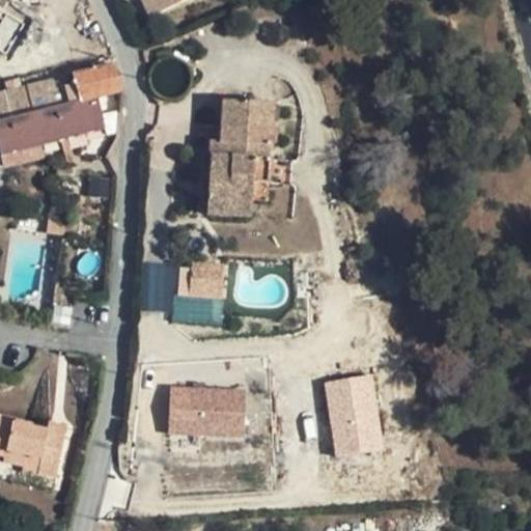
[(141,0),(150,18),(188,0),(141,0)]
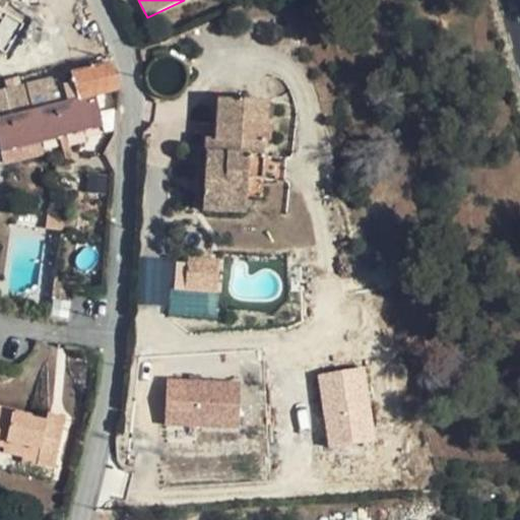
[(0,54),(4,57),(24,23),(0,10),(0,54)]
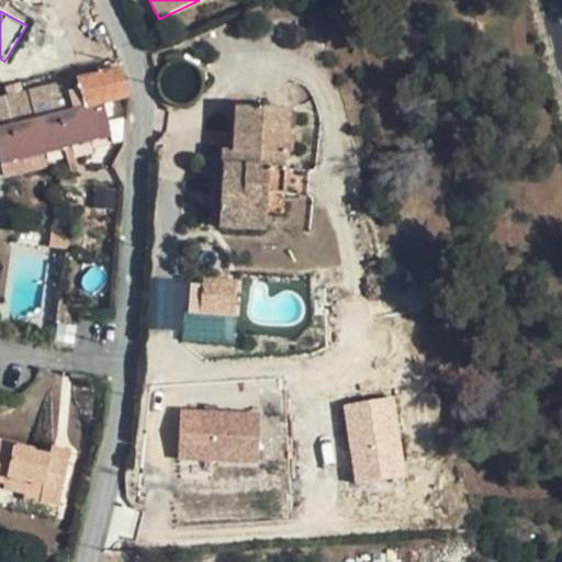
[(167,57),(169,66),(172,63),(178,62),(182,62),(180,54),(167,57)]
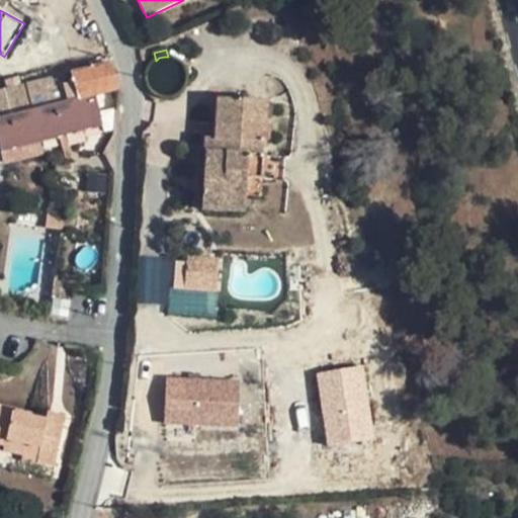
[(0,117),(0,144),(102,119),(96,94),(118,88),(111,64),(71,73),(73,82),(78,99),(68,101),(0,117)]
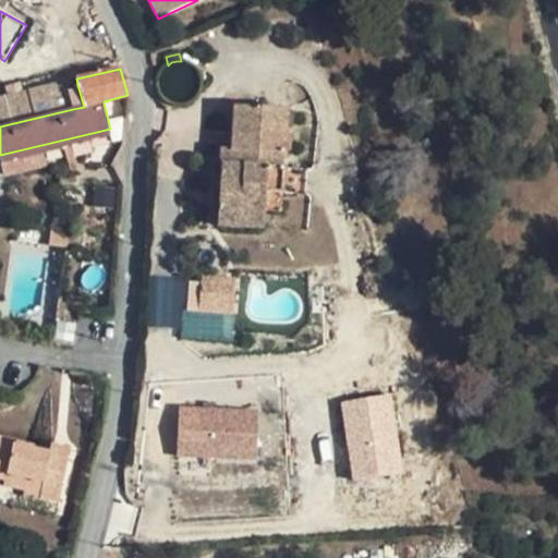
[(0,126),(73,109),(69,91),(65,82),(0,97),(0,126)]
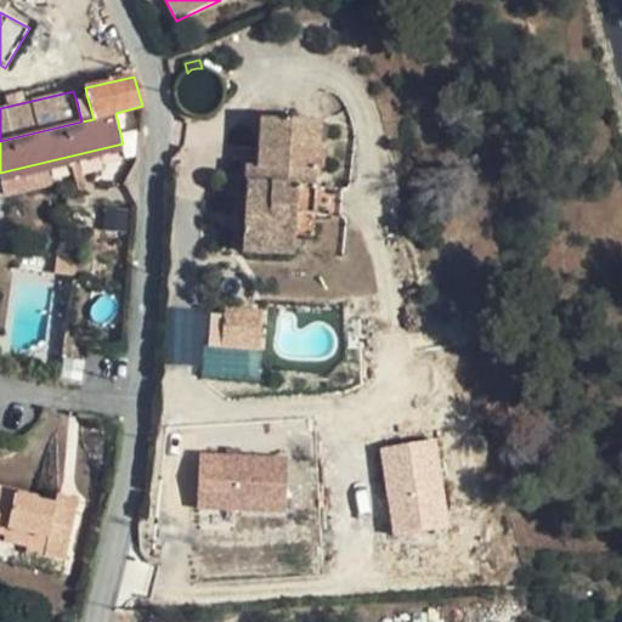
[(88,99),(77,101),(82,122),(94,119),(88,99)]
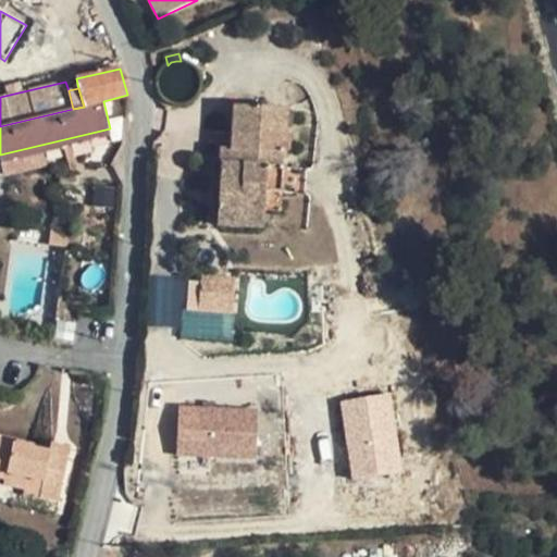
[(282,195),(284,168),(280,168),(281,155),(284,155),(287,109),(235,107),(234,133),(223,133),(218,225),(263,229),(264,212),(265,193),(282,195)]
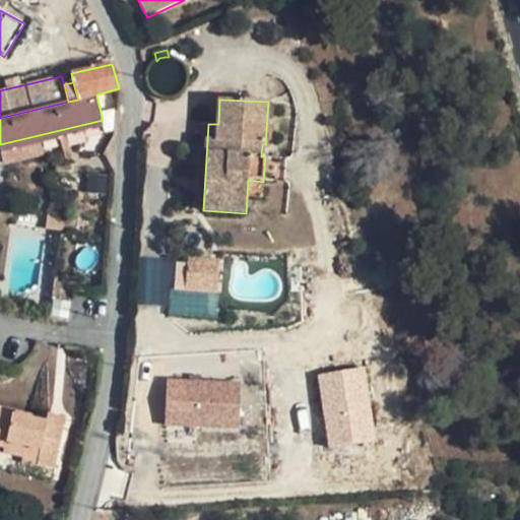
[(103,120),(0,144),(0,148),(1,153),(104,127),(103,120)]
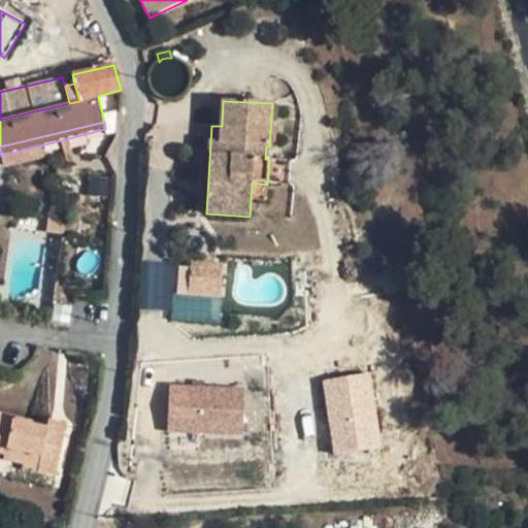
[(269,159),(267,185),(290,186),(291,160),(269,159)]
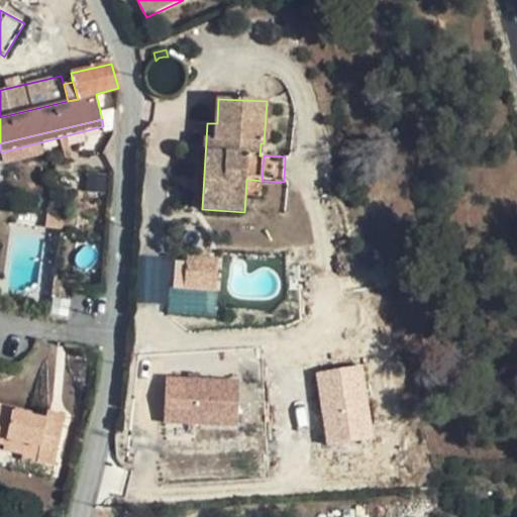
[(246,179),(245,197),(261,198),(262,181),(246,179)]
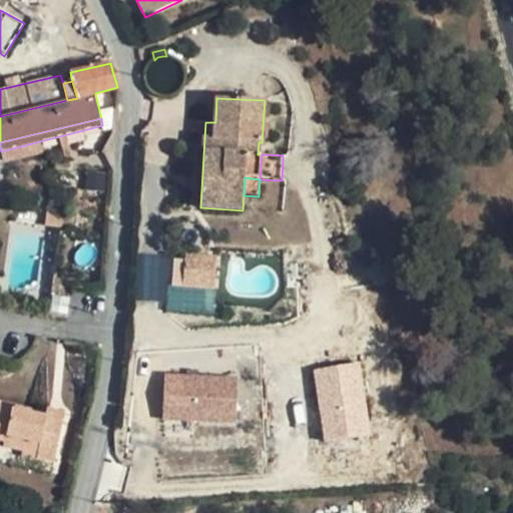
[(45,225),(67,228),(69,210),(47,207),(45,225)]
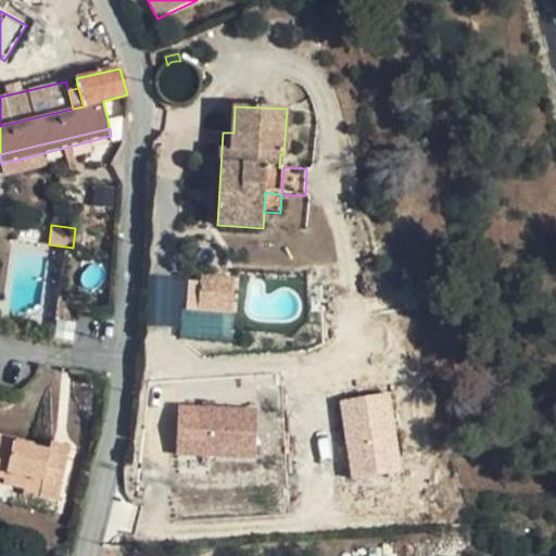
[(236,280),(205,277),(203,305),(235,308),(236,280)]
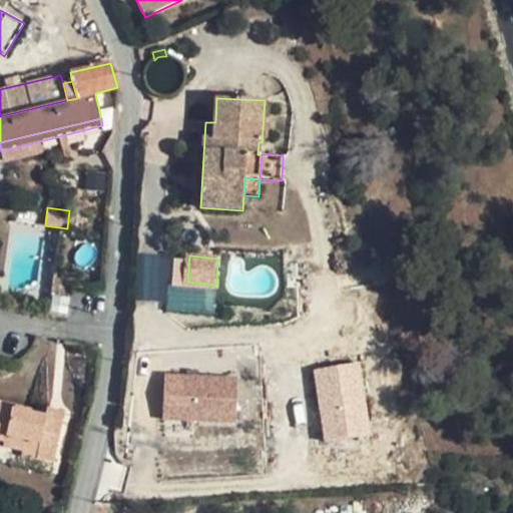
[(370,436),(359,363),(314,371),(325,442),(370,436)]
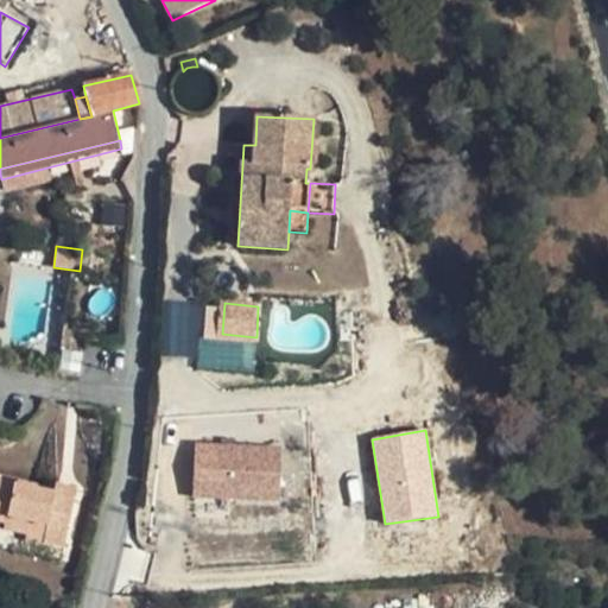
[(278,502),(279,449),(195,443),(192,498),(278,502)]
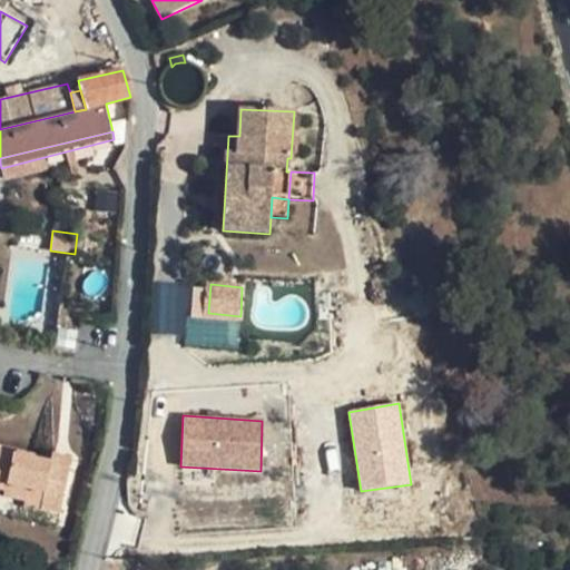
[(0,450),(0,483),(6,485),(28,490),(45,493),(41,510),(60,514),(70,465),(51,461),(0,450)]
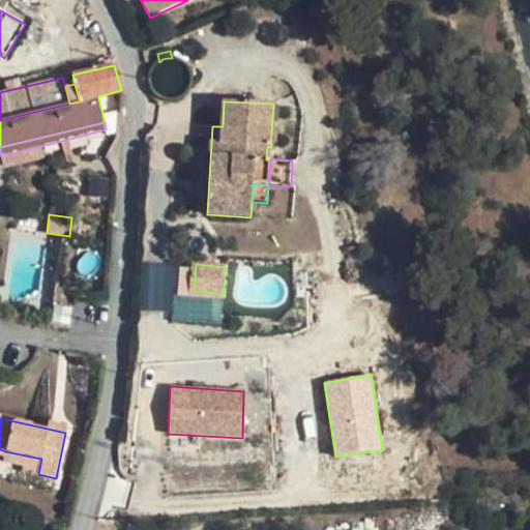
[(48,429),(65,433),(66,424),(49,420),(48,429)]
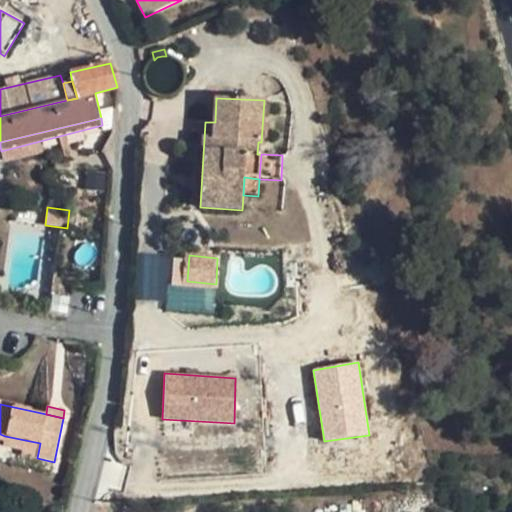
[(5,436),(4,442),(3,447),(23,451),(25,440),(5,436)]
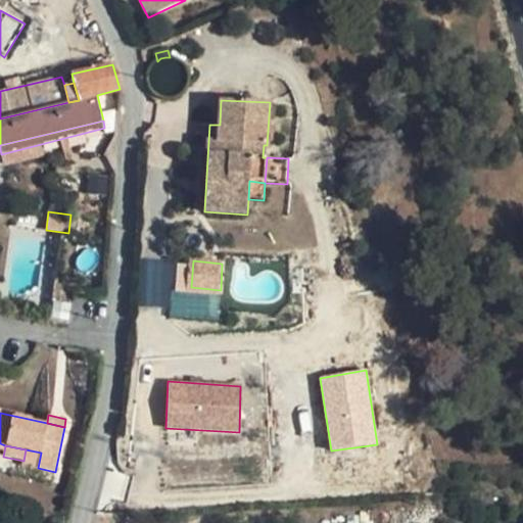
[(41,453),(26,449),(24,461),(22,464),(38,468),(41,453)]
